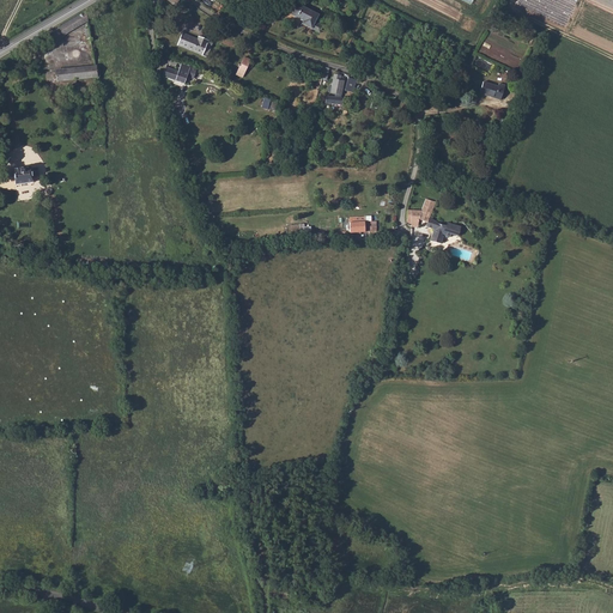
[(309,13),(296,7),(291,18),(303,24),(302,26),(311,31),(315,24),(319,17),(309,12),(309,13)]
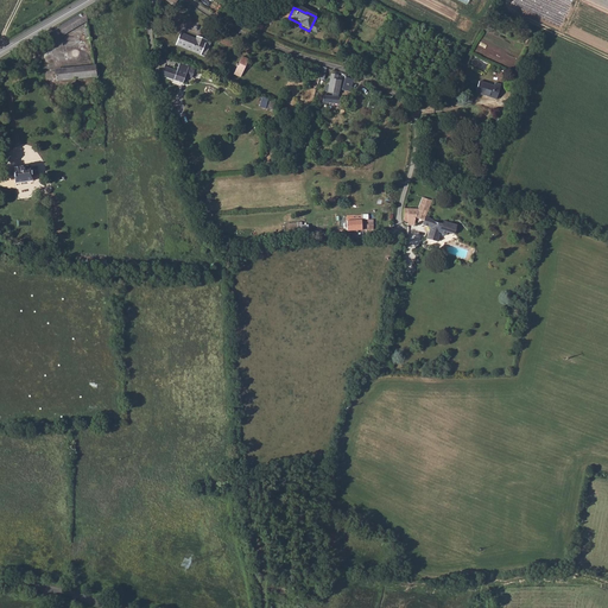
[(84,11),(59,27),(63,33),(87,19),(84,11)]
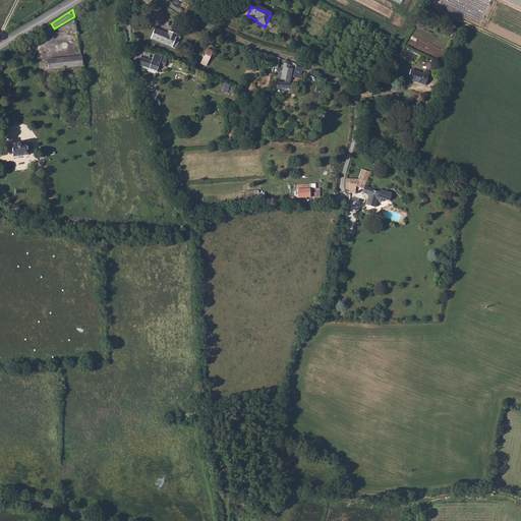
[(275,24),(268,20),(265,26),(272,30),(275,24)]
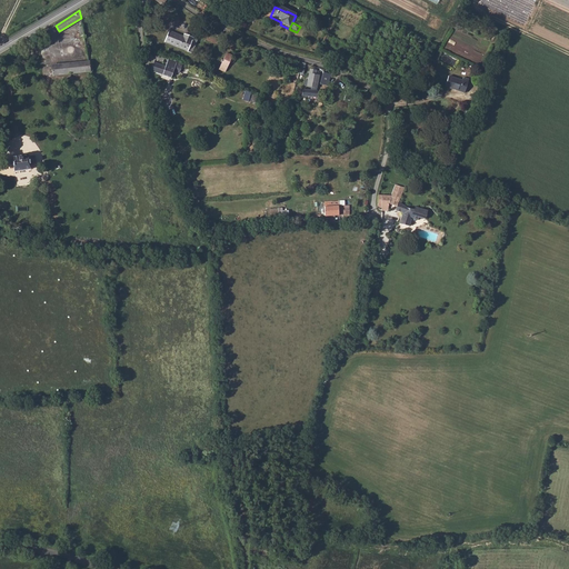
[(169,29),(163,40),(190,51),(197,38),(183,32),(182,35),(169,29)]
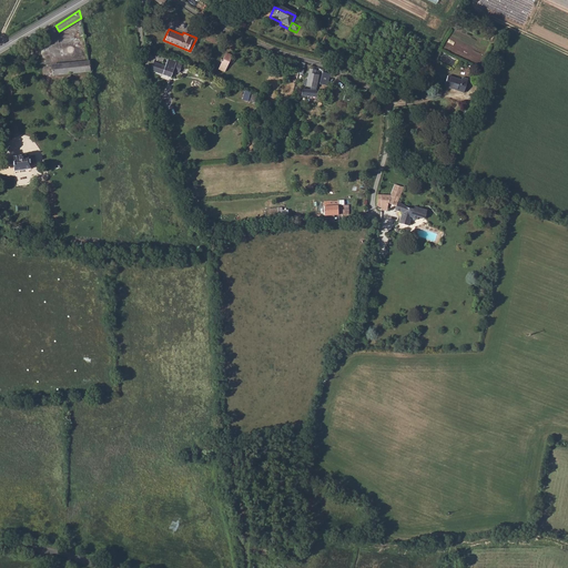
[(73,37),(72,40),(73,43),(75,46),(79,46),(81,44),(82,42),(82,40),(81,38),(79,36),(77,36),(73,37)]
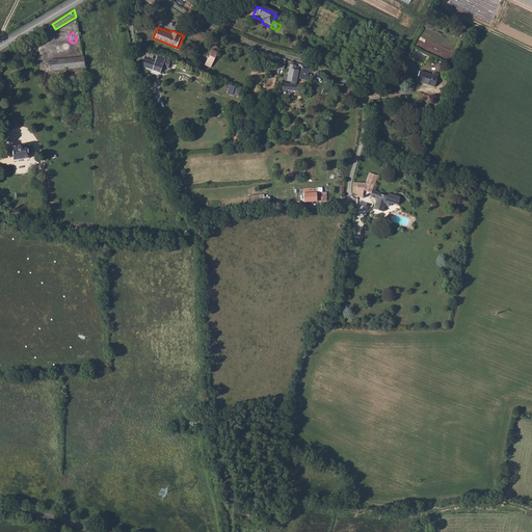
[(211,48),(205,63),(210,67),(214,57),(217,58),(219,54),(216,53),(217,51),(211,48)]
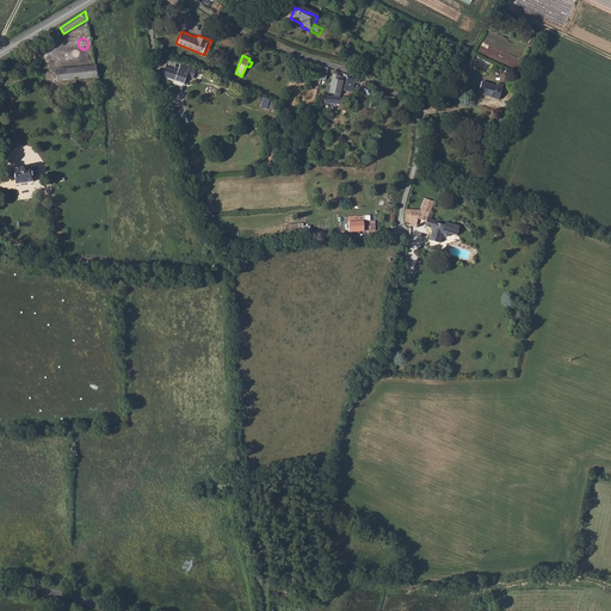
[(178,71),(166,65),(162,74),(184,82),(186,76),(192,79),(196,69),(181,63),(178,71)]
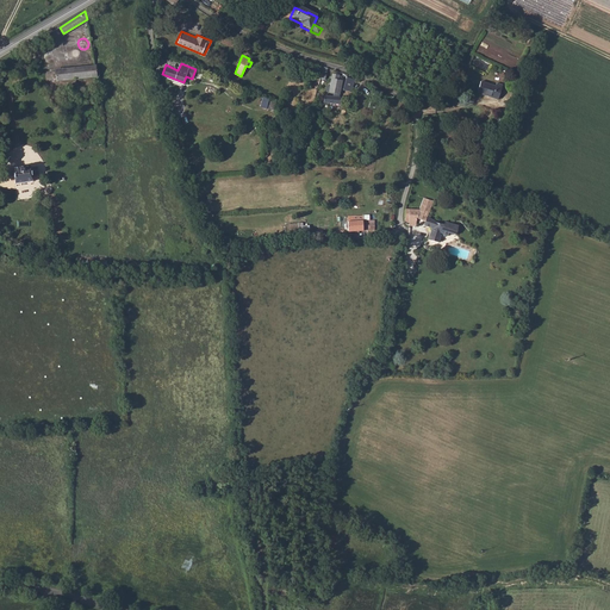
[(97,76),(95,64),(55,69),(56,80),(97,76)]
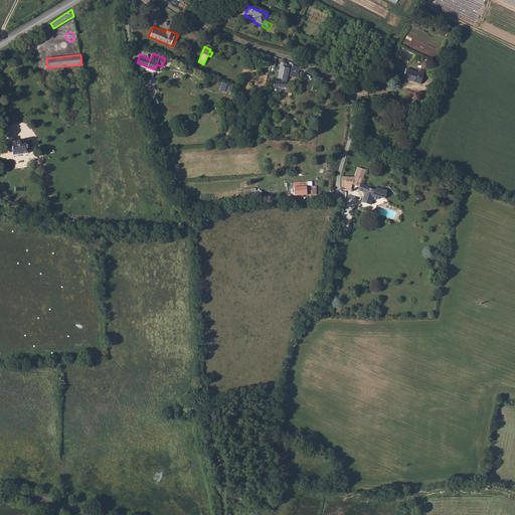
[(279,72),(278,74),(287,75),(288,67),(285,66),(285,62),(280,62),(279,72)]
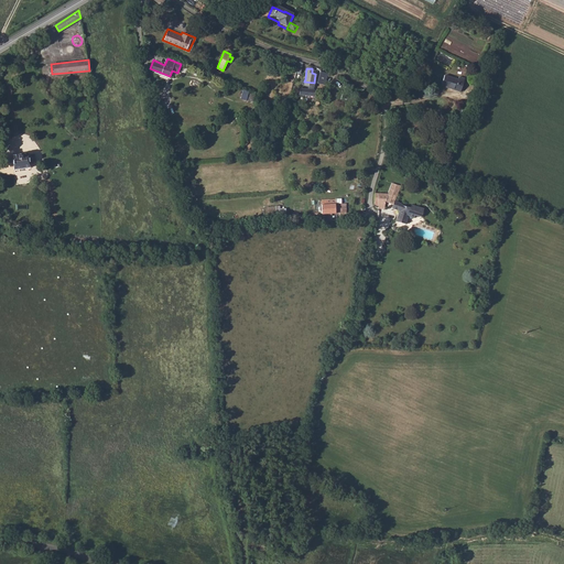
[(445,74),(442,83),(461,90),(466,78),(461,75),(459,79),(445,74)]
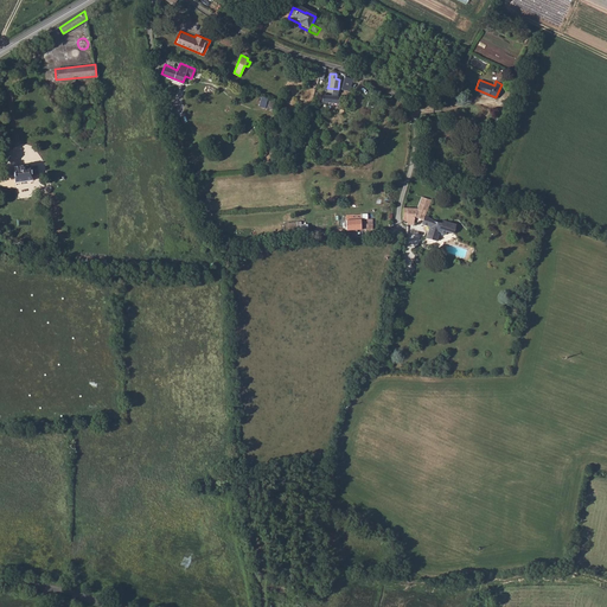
[(260,106),(266,108),(269,97),(262,96),(260,106)]
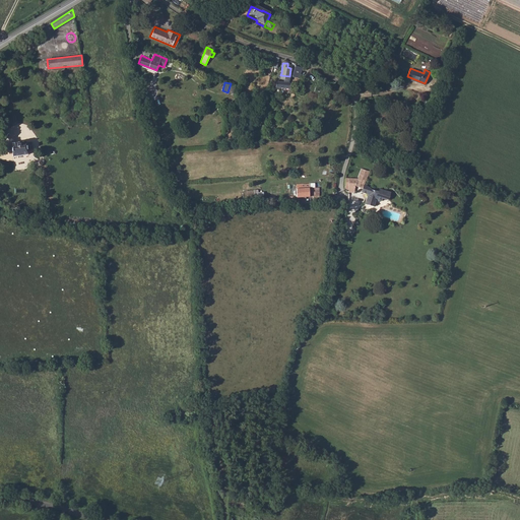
[(10,144),(12,157),(27,155),(26,150),(33,149),(30,143),(26,144),(26,142),(10,144)]
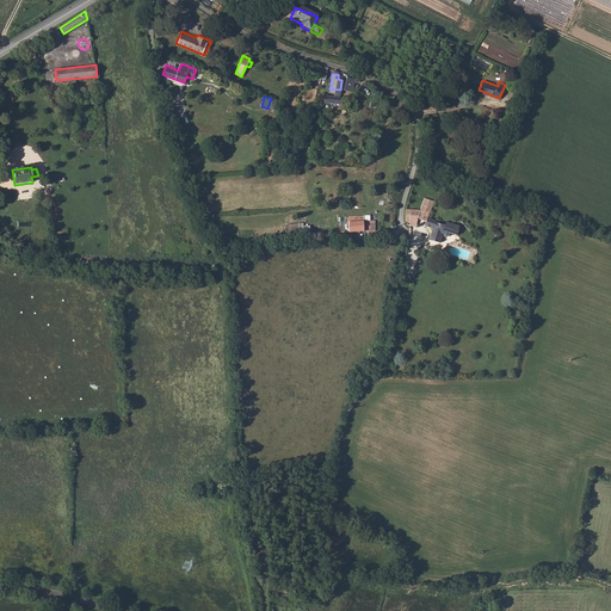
[(420,209),(406,209),(406,220),(407,221),(408,221),(411,221),(411,224),(417,226),(418,218),(426,221),(425,224),(432,227),(431,233),(429,239),(439,242),(442,235),(446,236),(449,235),(449,233),(456,235),(458,226),(445,222),(444,224),(436,221),(436,220),(426,216),(433,201),(425,198),(420,209)]
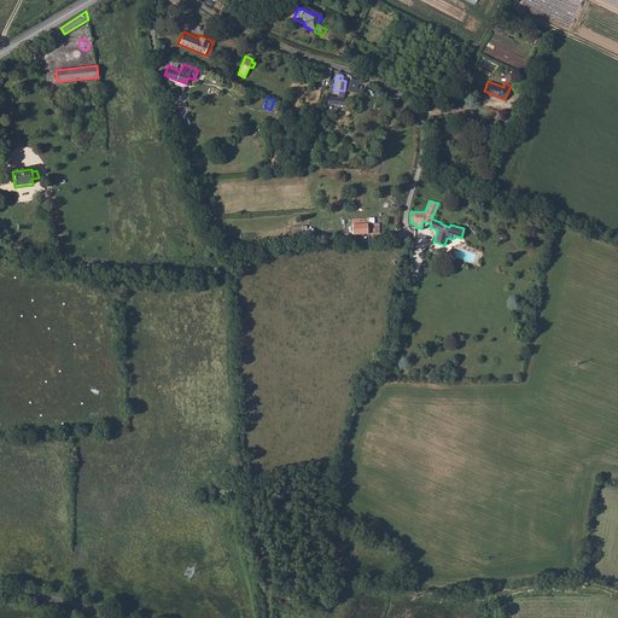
[(374,217),(353,217),(354,233),(380,232),(380,222),(374,222),(374,217)]
